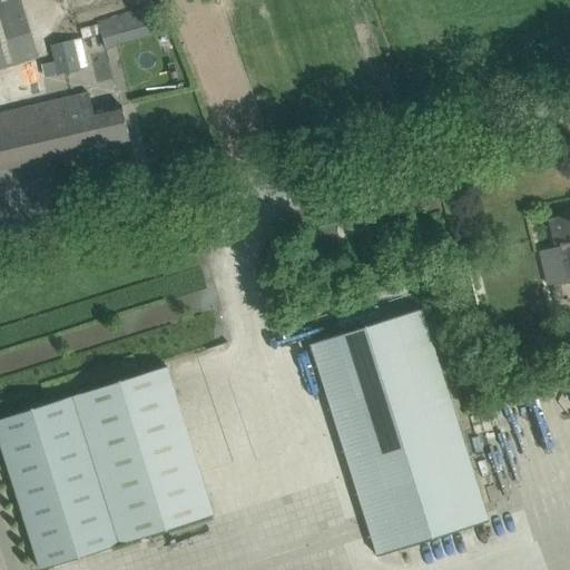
[(0,0),(0,70),(38,59),(19,0),(0,0)]
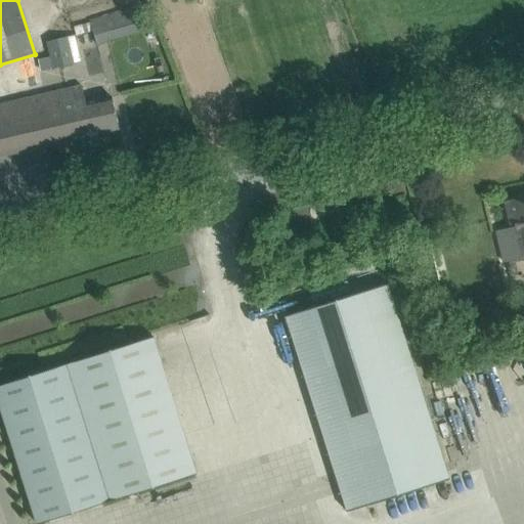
[(89,19),(96,43),(156,27),(148,3),(89,19)]
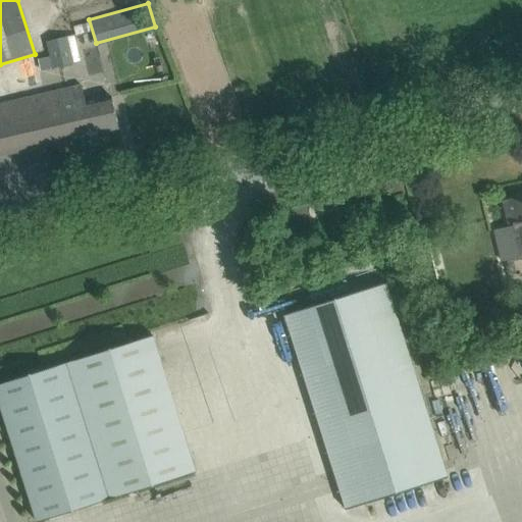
[(48,42),(51,53),(54,68),(72,64),(65,31),(50,35),(52,41),(48,42)]
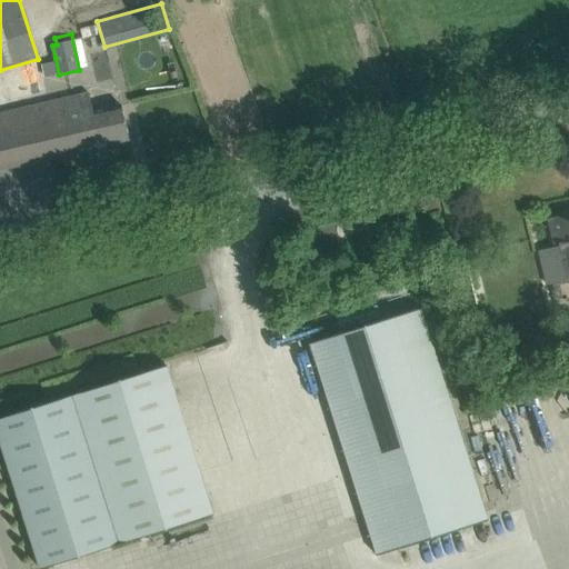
[(0,113),(0,170),(129,140),(125,118),(121,105),(93,111),(89,93),(0,113)]
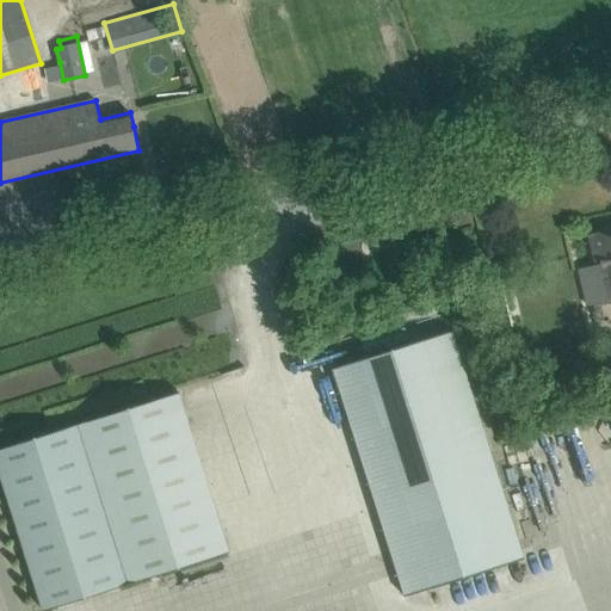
[(597,265),(579,269),(586,300),(604,296),(606,304),(610,302),(610,230),(590,235),(597,265)]
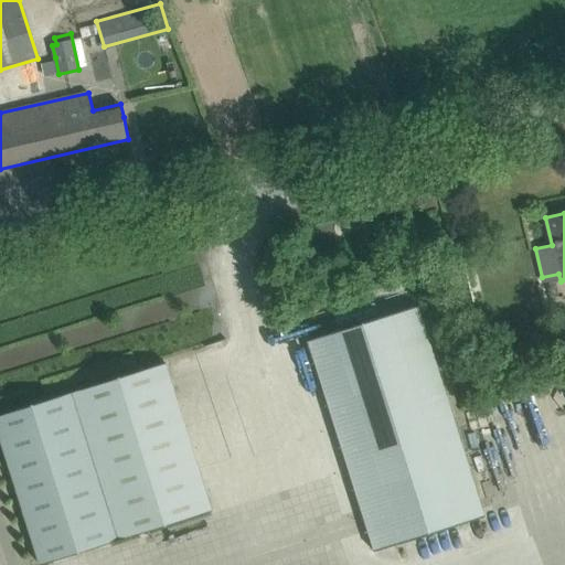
[(308,341),(315,362),(375,551),(484,516),(418,307),(308,341)]
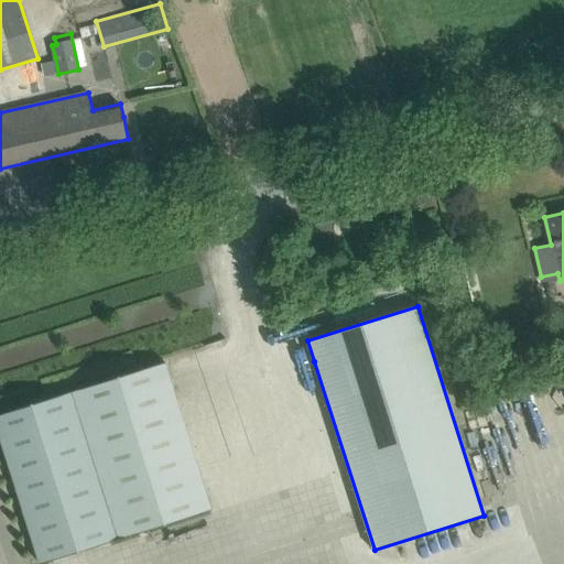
[(0,414),(0,434),(40,561),(40,563),(41,563),(212,510),(165,362),(0,414)]
